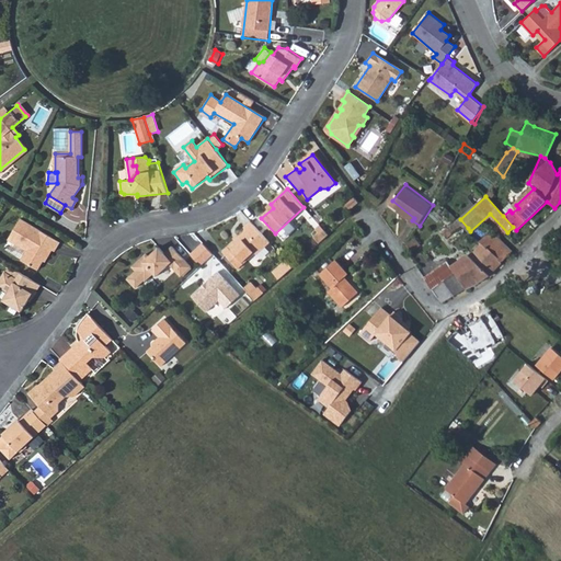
[(358,204),(355,201),(348,206),(352,210),(358,204)]
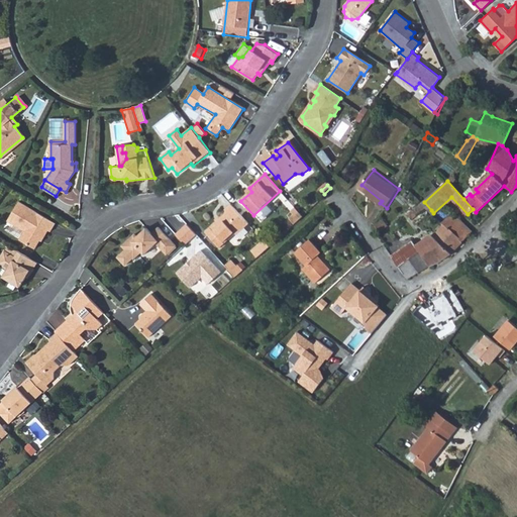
[(48,230),(50,230),(56,222),(19,201),(8,220),(24,230),(20,239),(34,248),(42,234),(44,235),(48,230)]
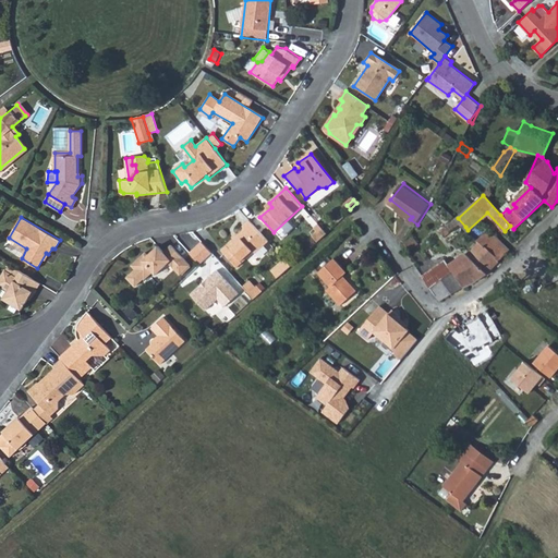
[(448,242),(465,227),(458,218),(439,231),(448,242)]
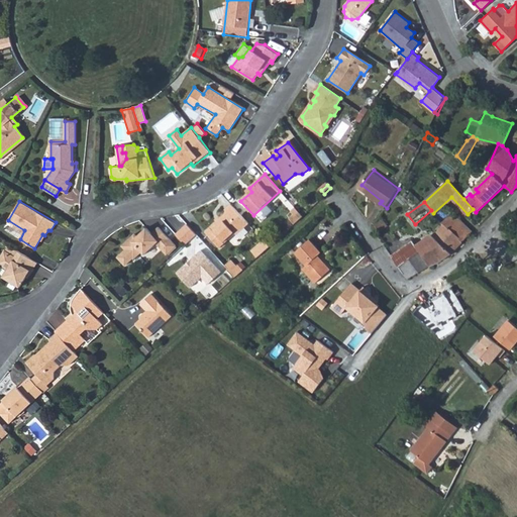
[(266,220),(277,210),(271,203),(260,214),(266,220)]
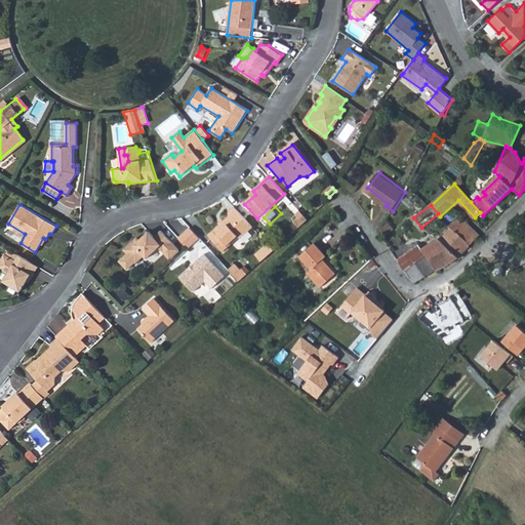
[(240,239),(253,227),(235,207),(228,214),(230,216),(207,236),(221,251),(238,237),(240,239)]
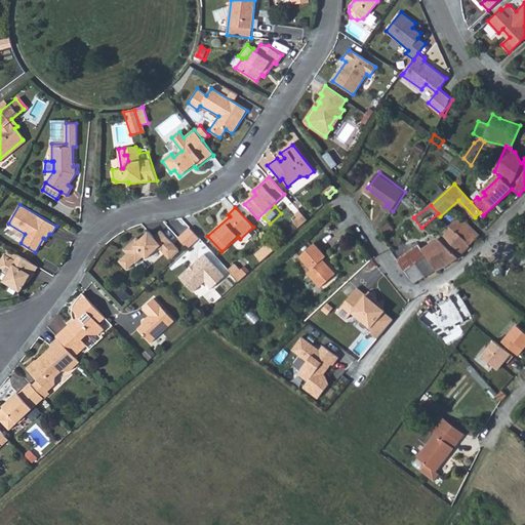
[(303,213),(294,220),(299,227),(308,218),(303,213)]
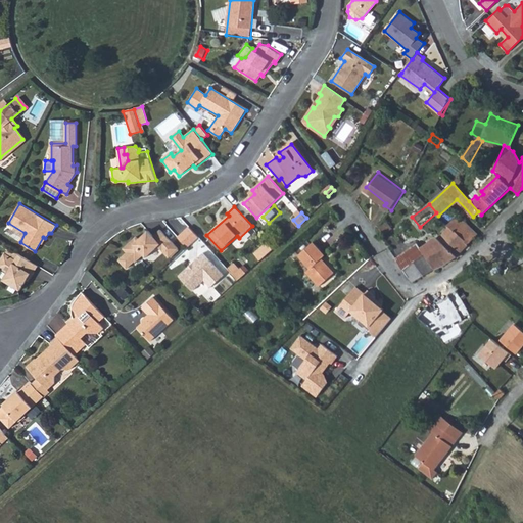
[(457,215),(446,224),(449,227),(468,245),(479,233),(457,215)]
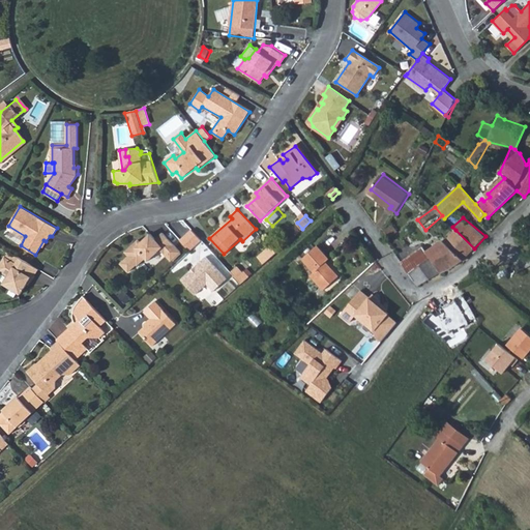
[(388,222),(382,229),(389,238),(396,232),(388,222)]
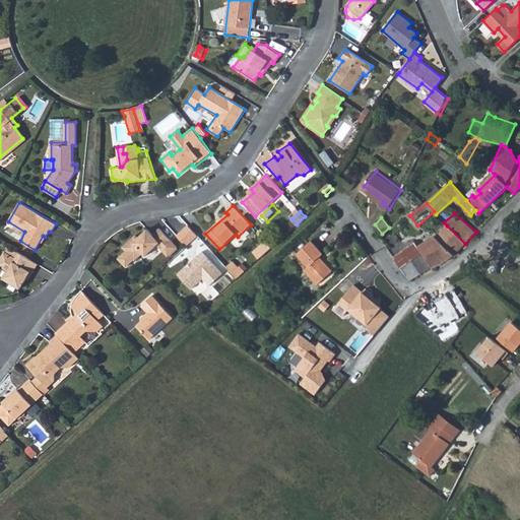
[(187,246),(198,236),(188,224),(177,235),(187,246)]
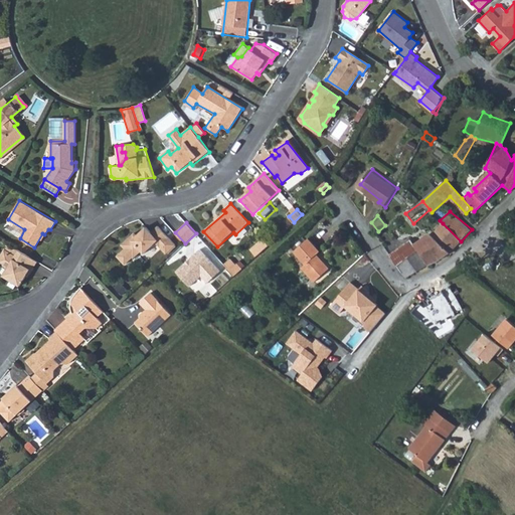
[(407,277),(447,255),(461,241),(443,223),(431,235),(430,233),(414,245),(404,230),(400,233),(397,229),(391,234),(395,239),(384,246),(407,277)]
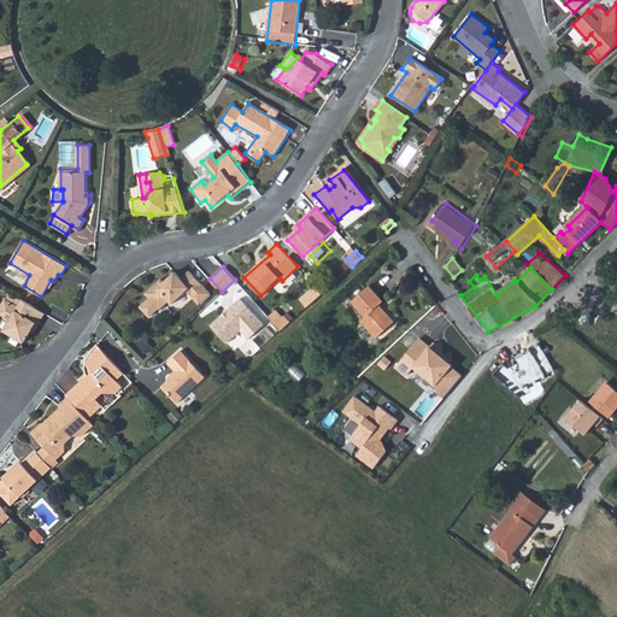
[(211,293),(189,271),(182,278),(175,271),(159,286),(156,282),(145,292),(150,295),(140,305),(148,315),(158,306),(159,307),(169,299),(172,304),(187,289),(193,294),(200,303),(211,293)]
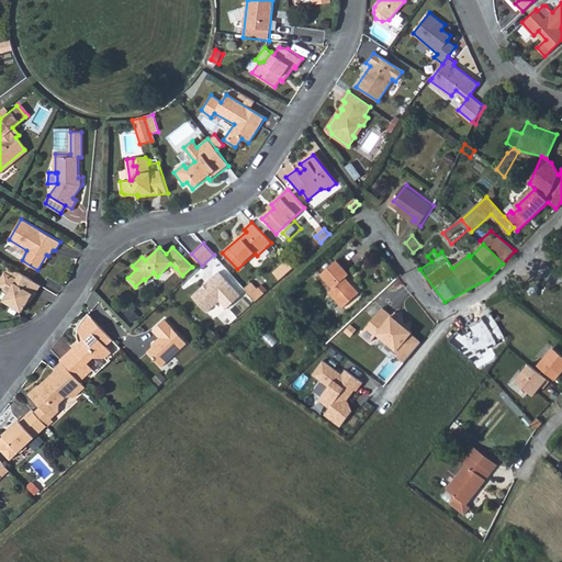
[(345,276),(349,272),(337,258),(321,272),(334,287),(328,291),(343,306),(359,292),(345,276)]
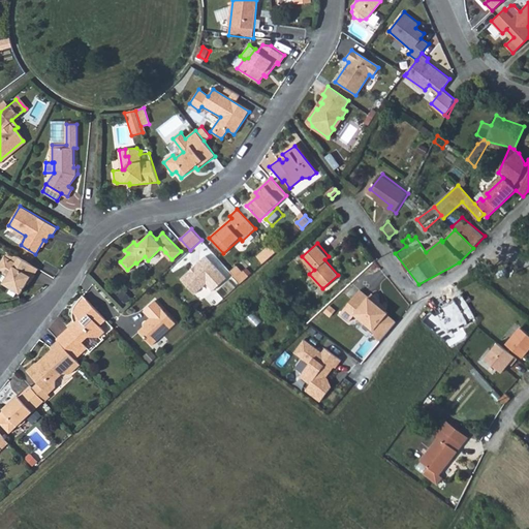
[(259,255),(266,261),(277,251),(271,245),(259,255)]
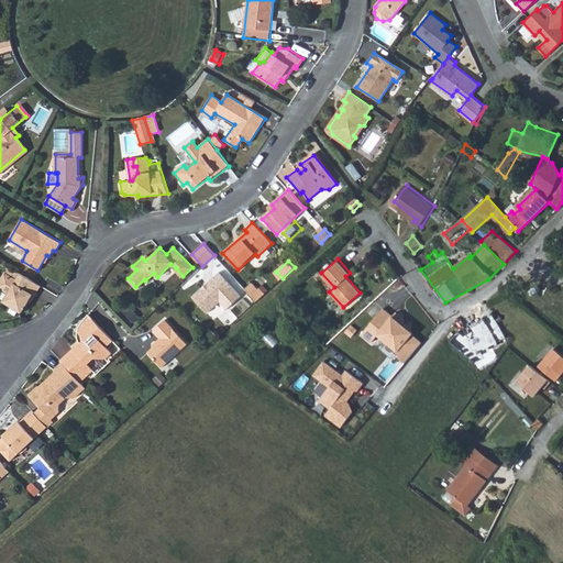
[(36,296),(42,286),(9,266),(0,280),(0,286),(0,288),(8,293),(2,301),(22,312),(33,295),(36,296)]
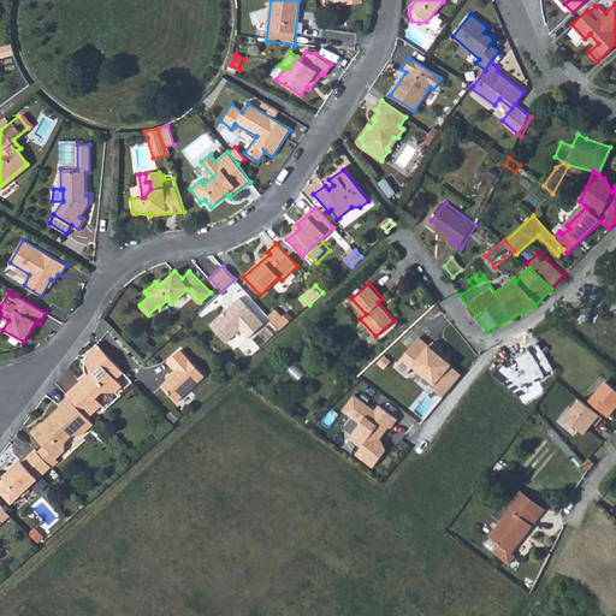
[(250,337),(265,324),(240,297),(227,308),(227,312),(225,314),(220,315),(211,324),(227,341),(241,329),(250,337)]
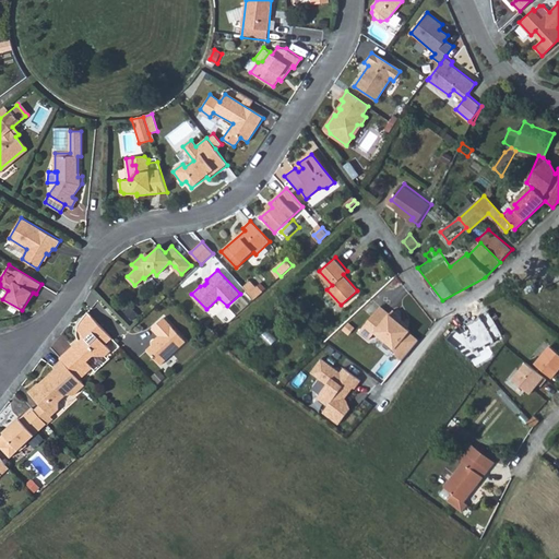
[(250,278),(242,285),(256,298),(262,293),(250,278)]
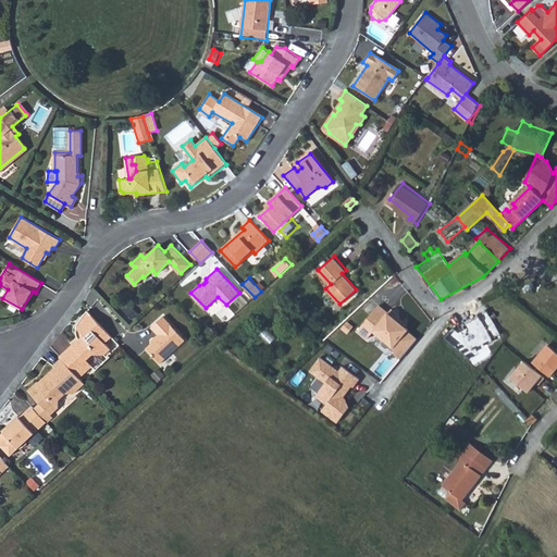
[(210,311),(217,317),(225,306),(219,300),(210,311)]
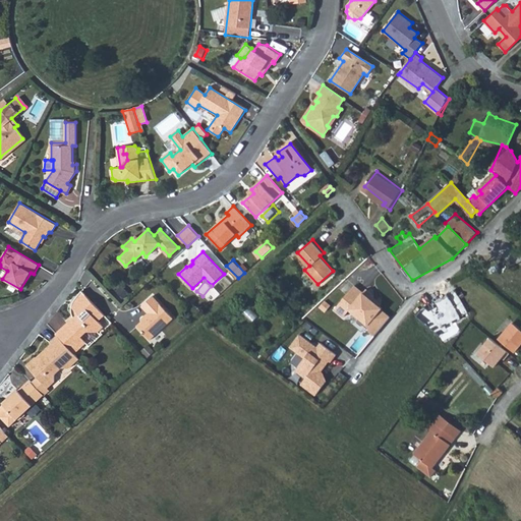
[(371,337),(387,319),(377,310),(378,309),(375,307),(367,300),(369,298),(370,297),(362,290),(359,294),(350,287),(331,310),(340,319),(346,311),(364,326),(366,333),(371,337)]
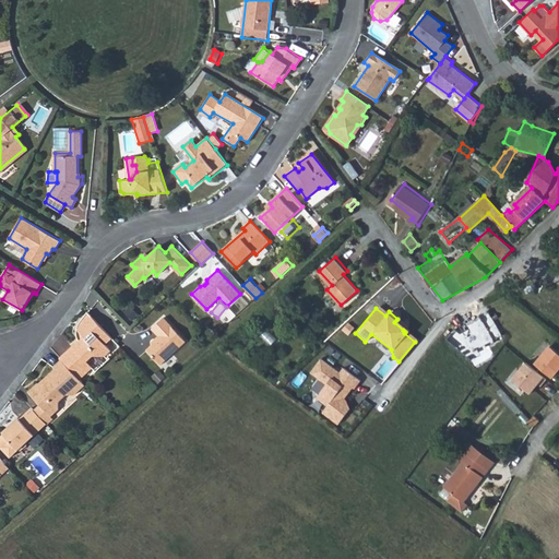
[(114,337),(90,310),(79,324),(79,329),(81,332),(84,334),(60,357),(61,358),(82,379),(95,367),(88,360),(94,356),(107,357),(114,349),(107,343),(114,337)]
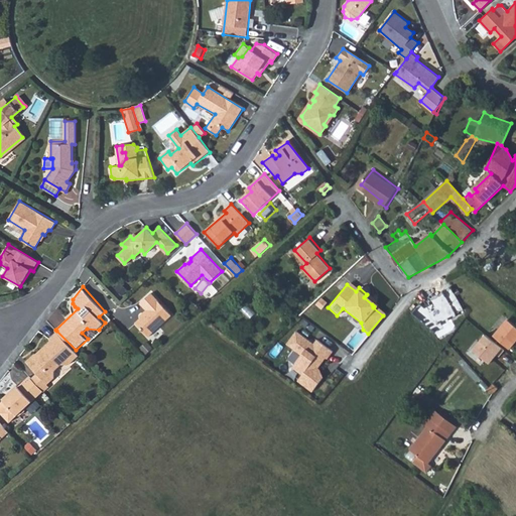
[(147,335),(170,312),(151,290),(139,301),(145,308),(143,310),(142,314),(134,321),(147,335)]
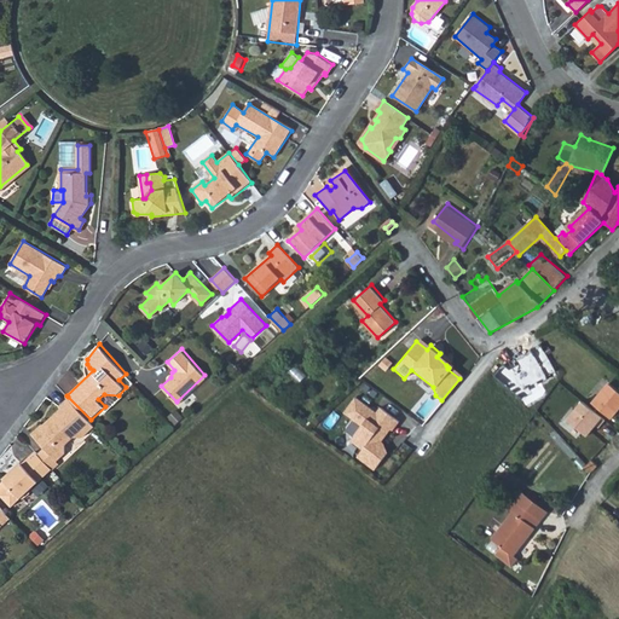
[(437,357),(446,365),(449,363),(439,354),(437,357)]
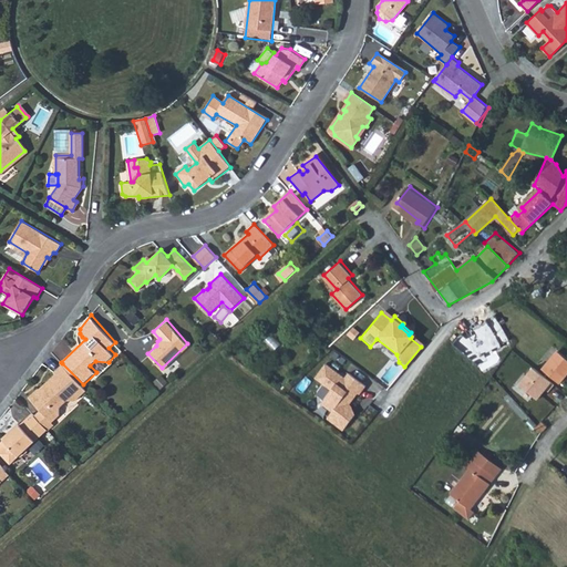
[(566,360),(558,353),(544,372),(562,385),(566,378),(566,360)]
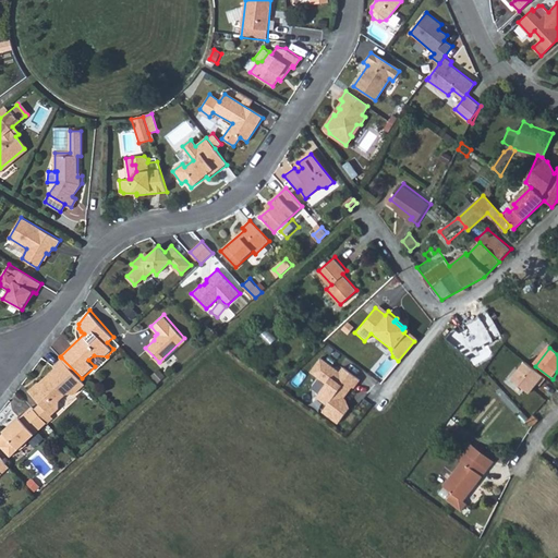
[(77,393),(86,384),(82,378),(61,358),(53,366),(57,368),(40,383),(38,381),(29,390),(43,403),(53,415),(61,409),(61,400),(69,392),(77,393)]
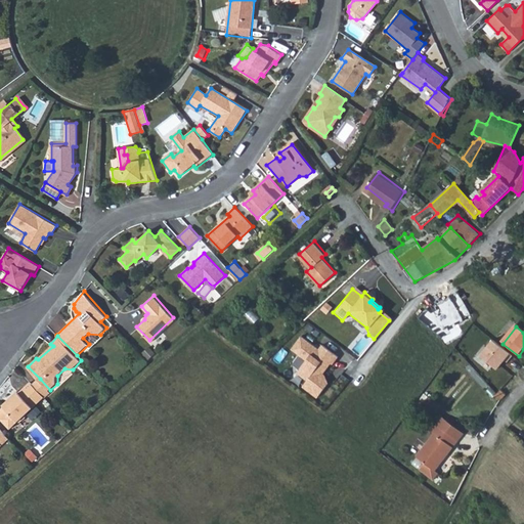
[(298,337),(287,350),(302,361),(293,374),(303,382),(307,376),(312,380),(317,375),(318,376),(326,365),(329,366),(334,359),(318,346),(315,350),(298,337)]
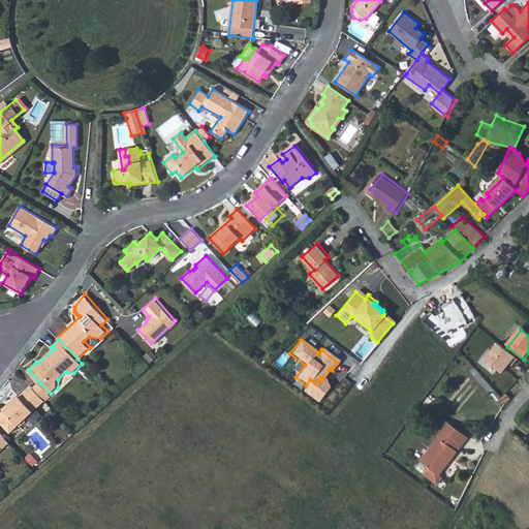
[(487,359),(506,374),(520,358),(500,342),(487,359)]
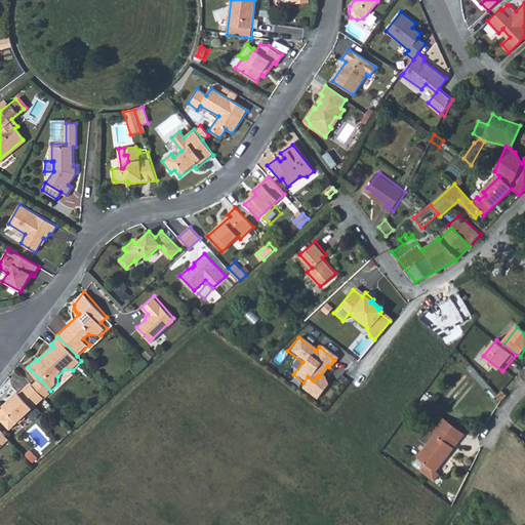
[(51,392),(50,391),(40,379),(34,386),(43,396),(44,398),(51,392)]
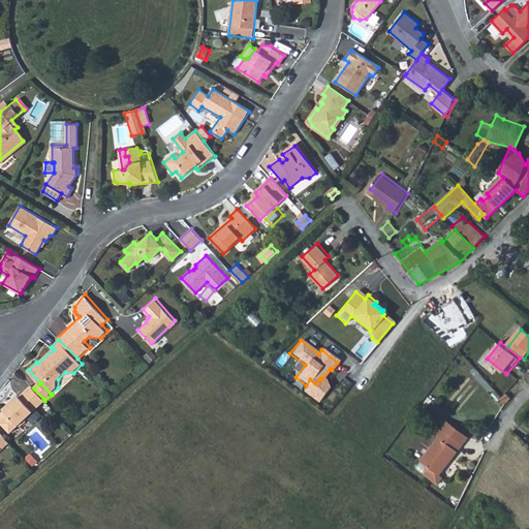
[(2,409),(0,410),(0,421),(9,431),(17,424),(20,425),(25,418),(25,415),(43,399),(34,389),(29,384),(18,395),(17,393),(6,403),(7,404),(2,409)]
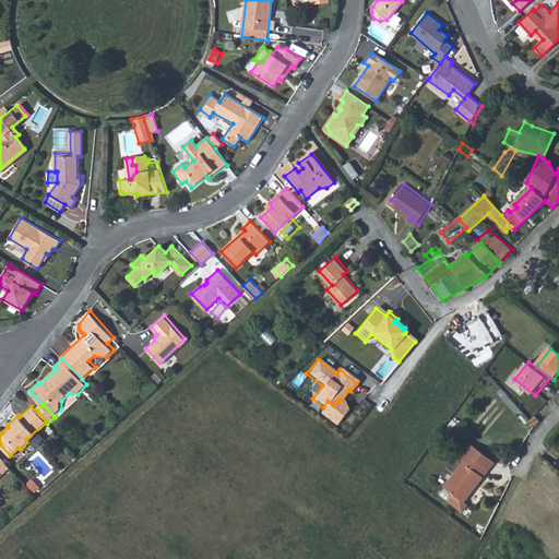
[(534,426),(540,420),(536,416),(531,421),(534,426)]
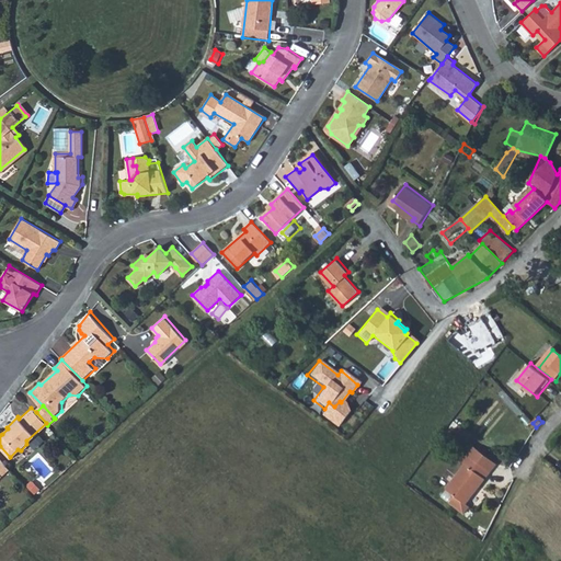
[(471,441),(474,434),(461,425),(457,432),(471,441)]
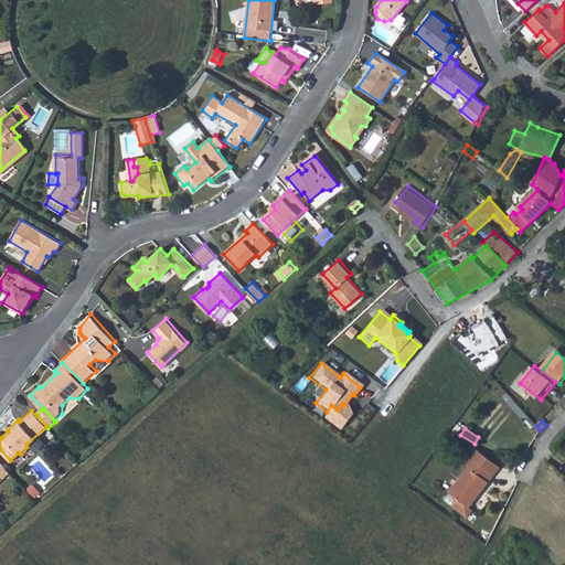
[(471,512),(467,508),(499,468),(473,447),(462,461),(468,466),(447,491),(455,499),(450,504),(466,518),(471,512)]
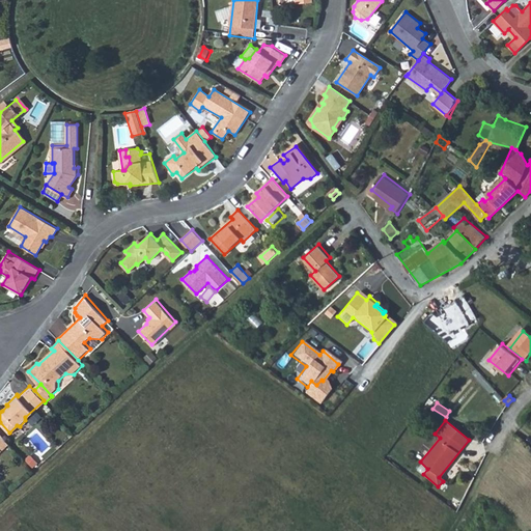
[(0,449),(8,442),(0,432),(0,449)]
